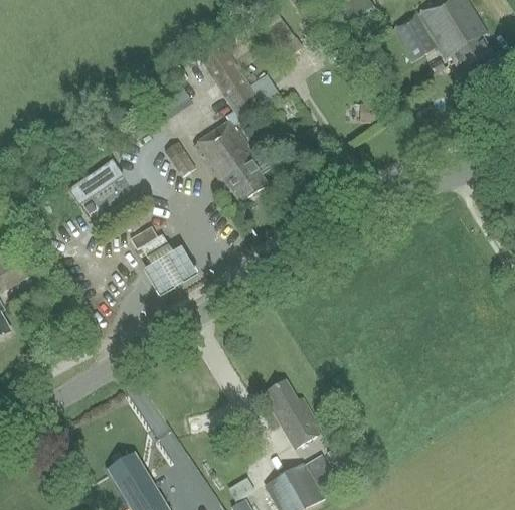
[(292,0),(299,10),(314,0),(292,0)]
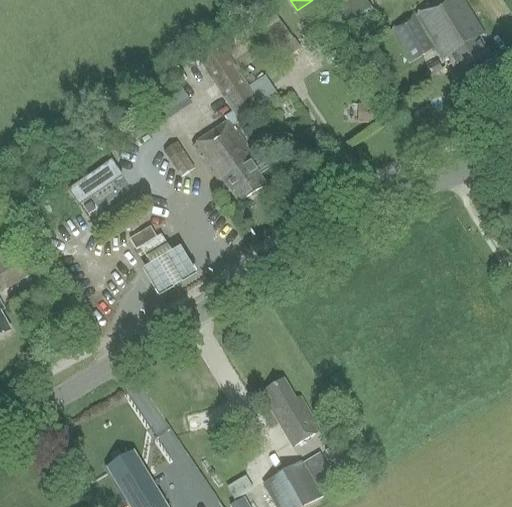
[(349,0),(336,8),(347,27),(375,10),(369,0),(349,0)]
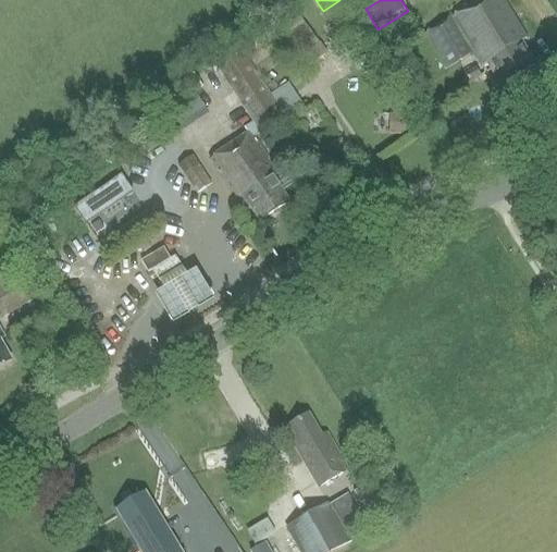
[(503,82),(536,61),(522,38),(528,35),(506,0),(471,0),(424,29),(447,66),(474,50),(482,63),(489,60),(503,82)]
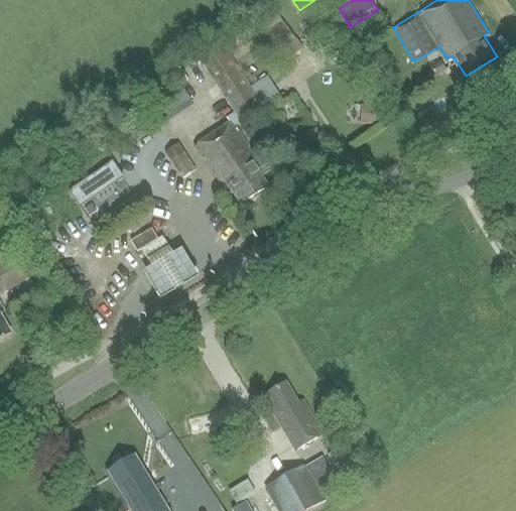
[(302,42),(276,7),(255,22),(282,57),(302,42)]
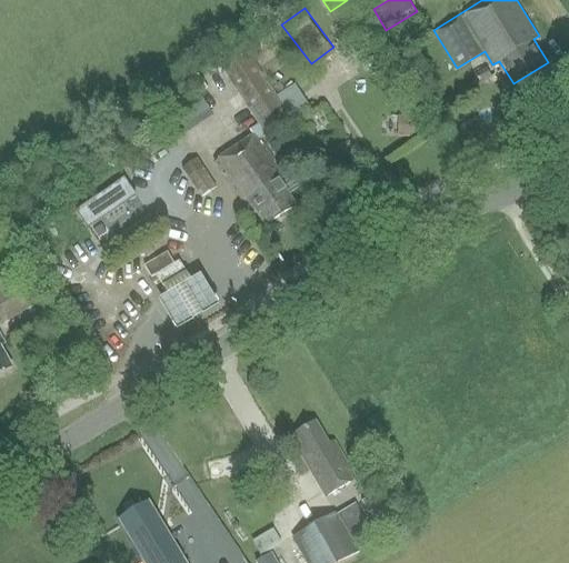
[(292,54),(270,22),(245,40),(267,72),(292,54)]
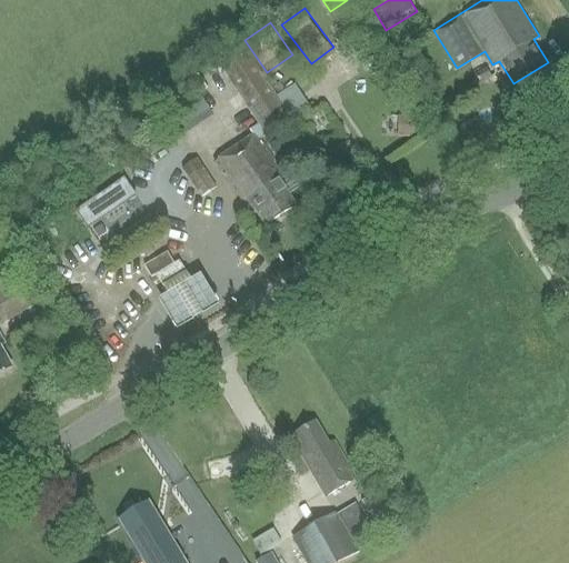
[(277,91),(243,40),(217,58),(266,132),(310,102),(296,79),(277,91)]
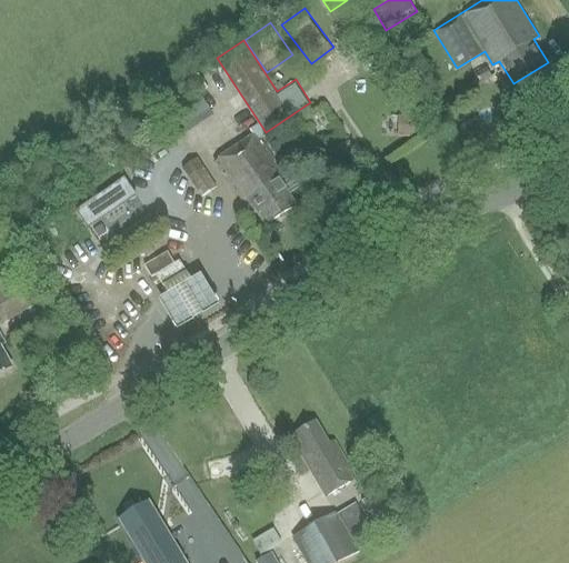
[(479,80),(492,73),(486,63),(473,70),(479,80)]
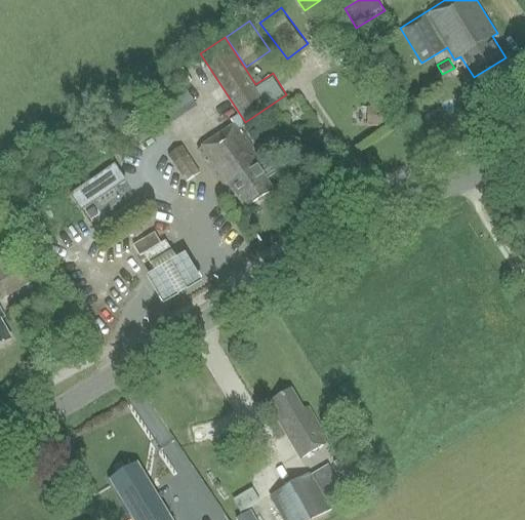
[(188,80),(161,101),(175,118),(202,98),(188,80)]
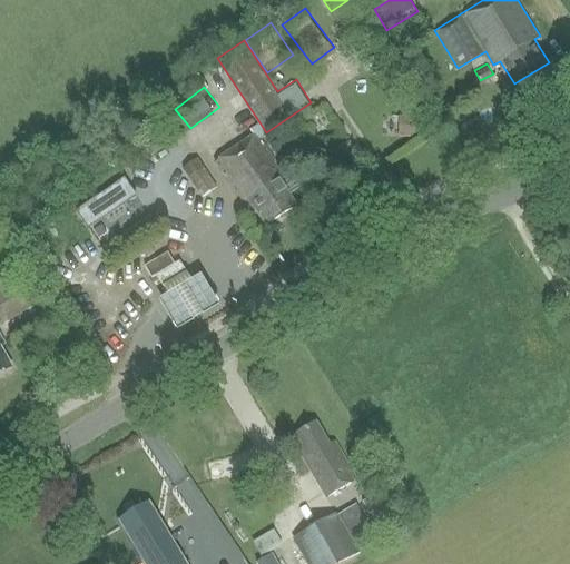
[(169,109),(136,129),(150,152),(184,132),(169,109)]
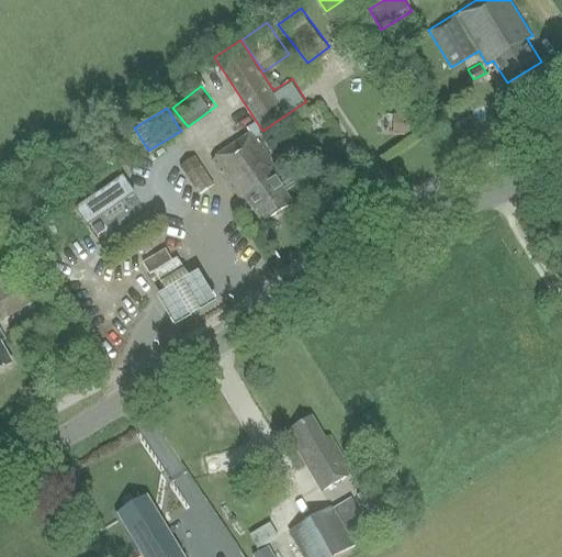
[(397,127),(418,129),(419,109),(400,108),(397,127)]
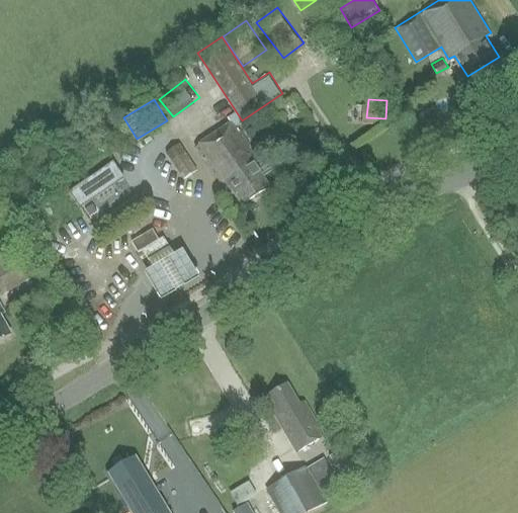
[(231,120),(195,144),(214,174),(216,173),(229,191),(234,188),(235,189),(243,201),(269,184),(259,169),(263,166),(255,153),(257,151),(239,122),(235,117),(233,118),(231,120)]
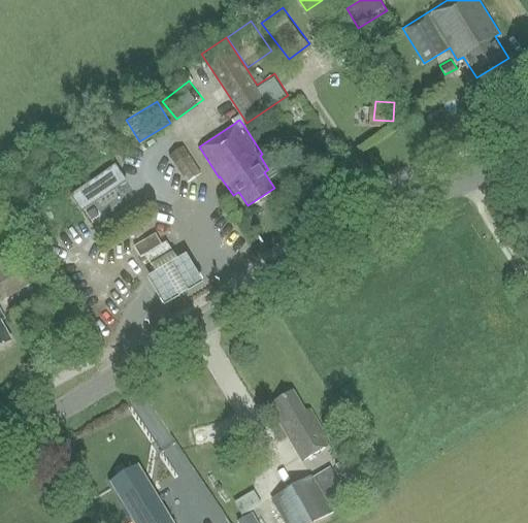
[(184,143),(169,153),(187,181),(201,171),(184,143)]
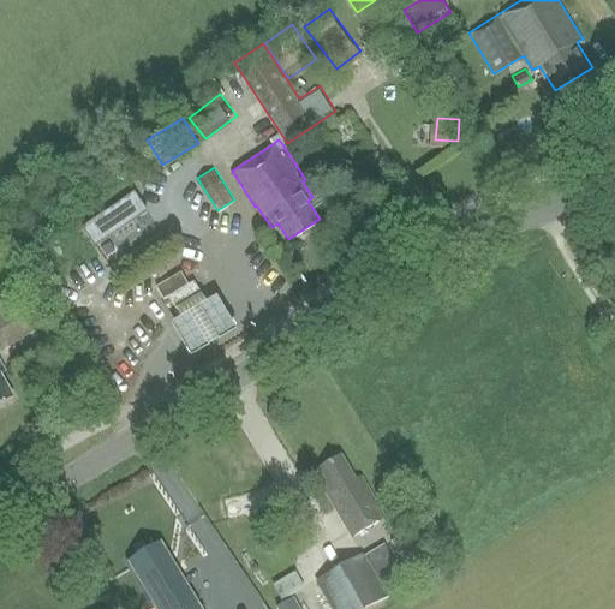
[(135,187),(82,222),(95,242),(148,207),(135,187)]
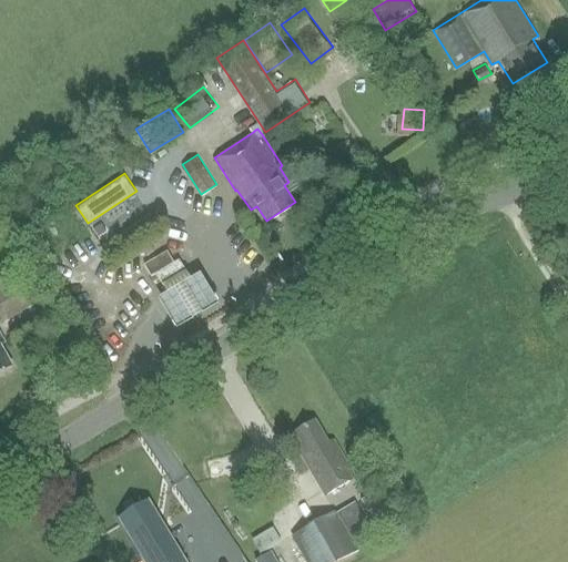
[(162,279),(186,265),(181,255),(174,258),(169,247),(145,261),(152,272),(156,269),(162,279)]
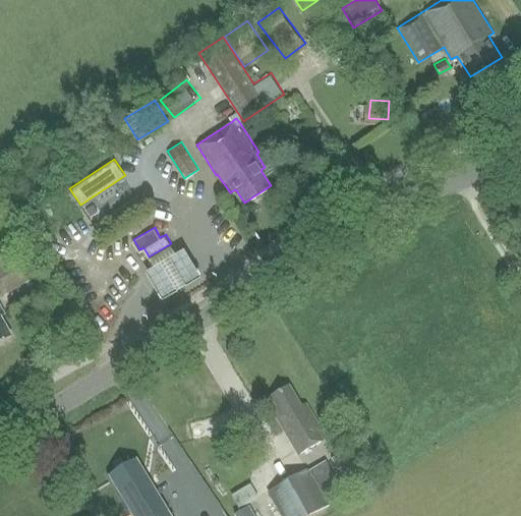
[(187,248),(148,272),(164,300),(204,277),(187,248)]
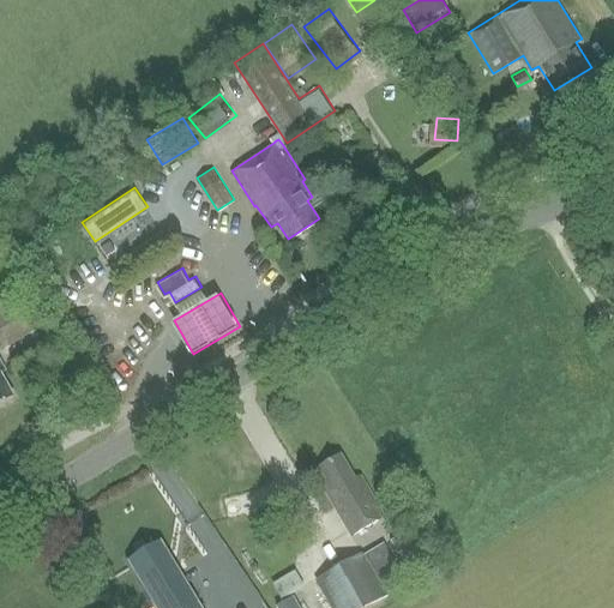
[(0,345),(1,348),(38,325),(20,294),(0,305),(0,345)]
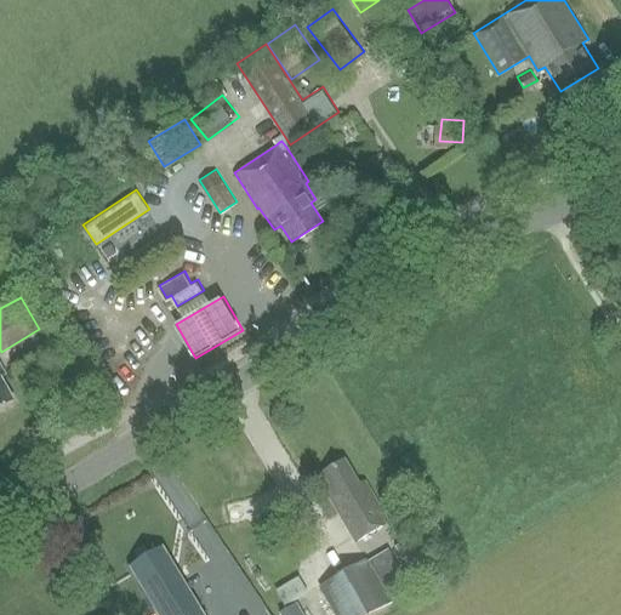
[(0,403),(13,396),(0,374),(6,370),(0,360),(0,403)]
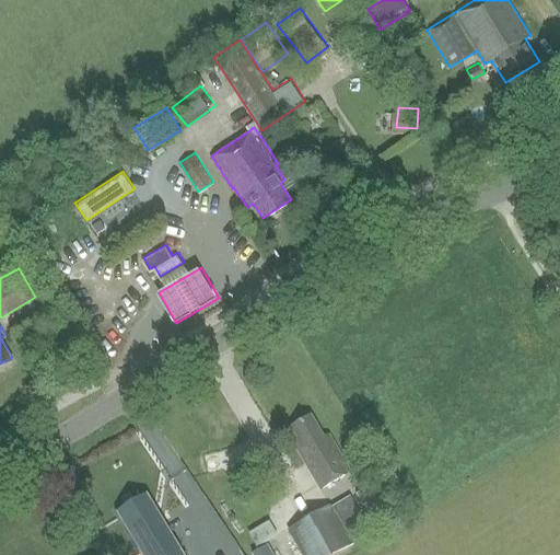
[(292,439),(300,451),(322,486),(351,467),(341,451),(329,430),(324,434),(311,412),(290,425),(298,436),(292,439)]
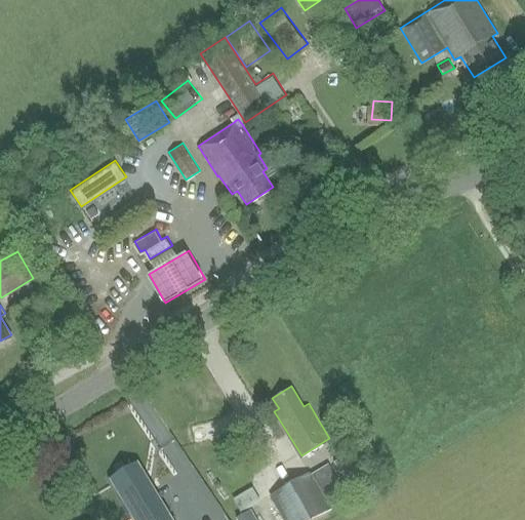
[(174,519),(137,458),(108,476),(128,510),(134,519),(155,519),(168,512),(172,519),(174,519)]
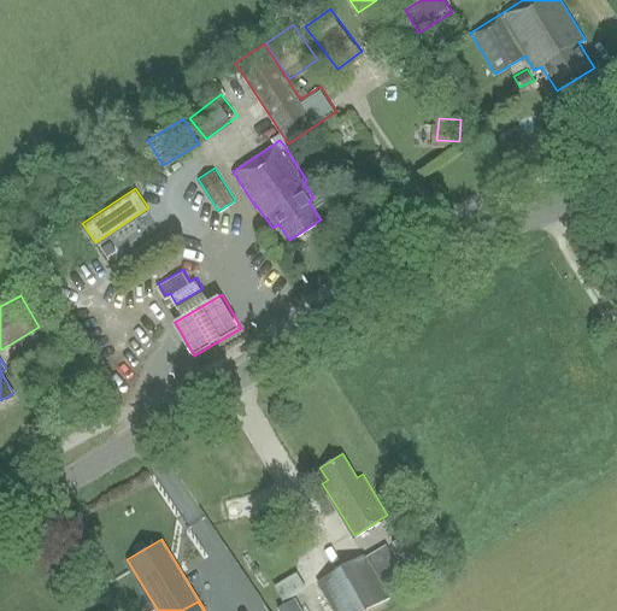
[(407,582),(386,544),(365,554),(365,553),(317,580),(334,610),(362,610),(389,595),(388,593),(407,582)]
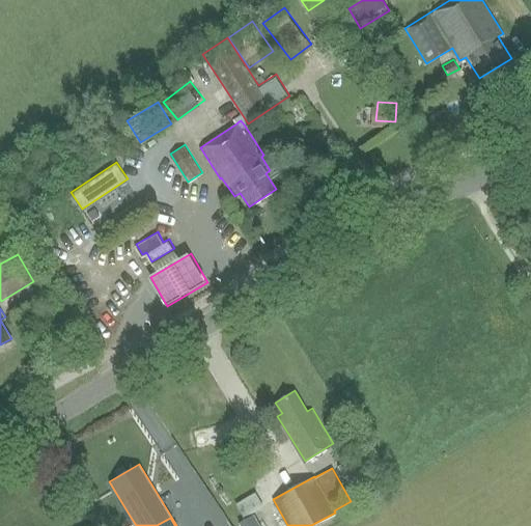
[(260,489),(240,499),(248,513),(268,502),(260,489)]
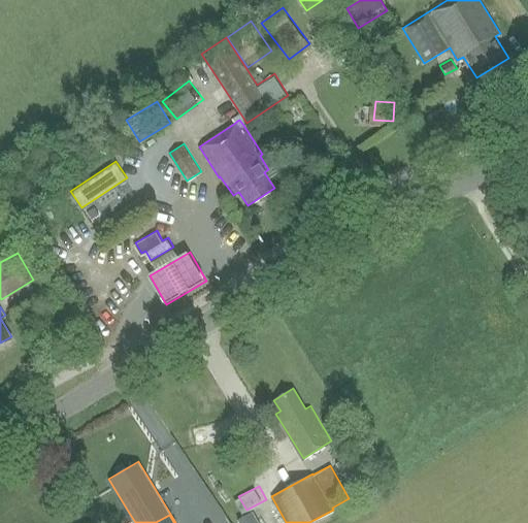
[(259,522),(252,510),(237,518),(239,522),(259,522)]
